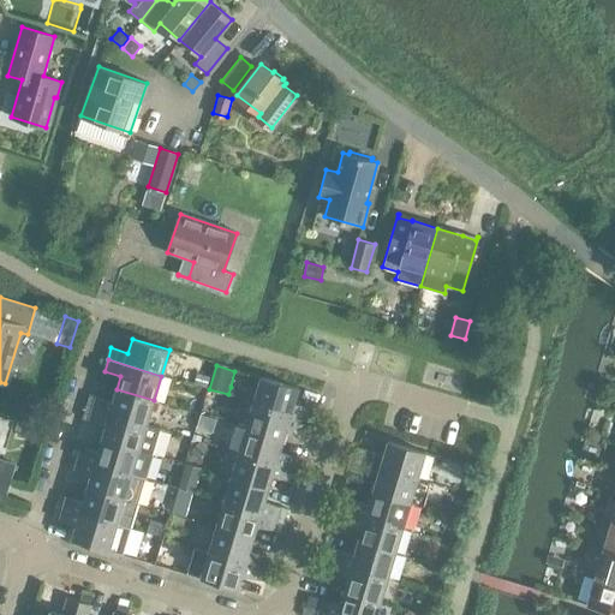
[(197,374),(195,383),(208,387),(210,378),(197,374)]
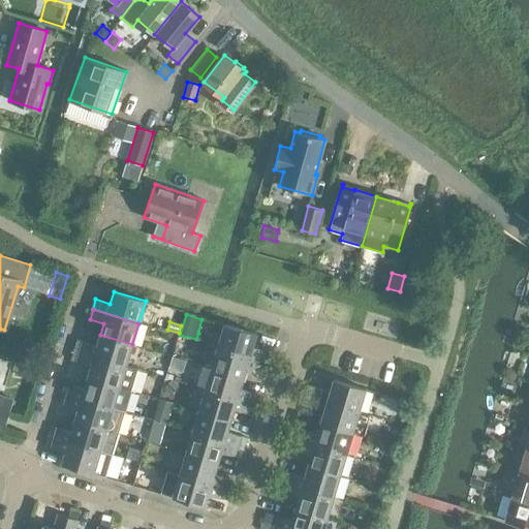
[(224,324),(218,347),(265,361),(268,350),(253,346),(256,334),(224,324)]
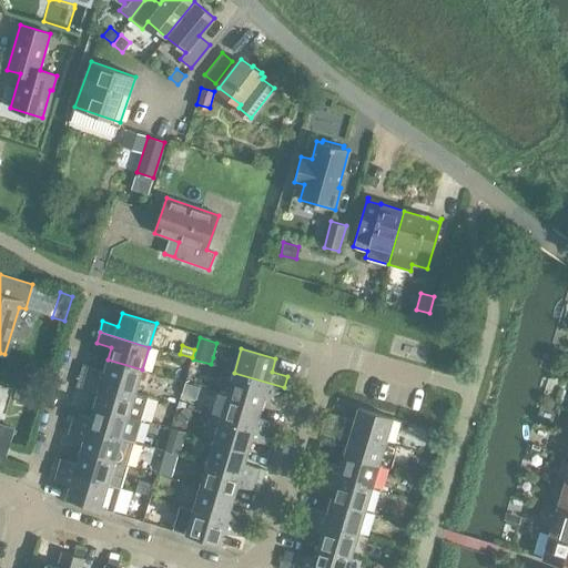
[(142,369),(108,359),(104,372),(89,367),(85,378),(135,393),(142,369)]
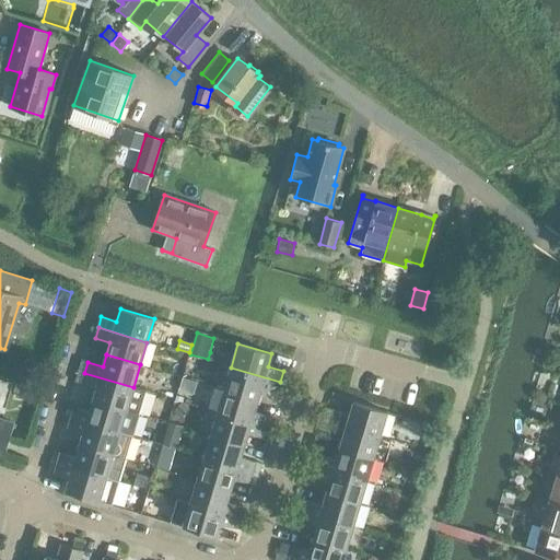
[(277,393),(280,382),(231,368),(224,389),(258,400),(261,388),(277,393)]
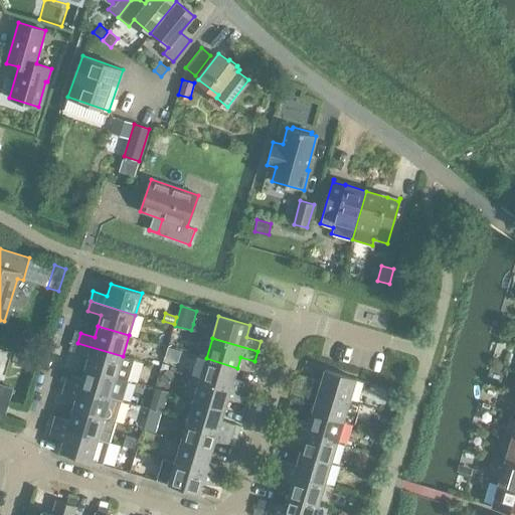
[(261,341),(258,351),(263,353),(266,343),(261,341)]
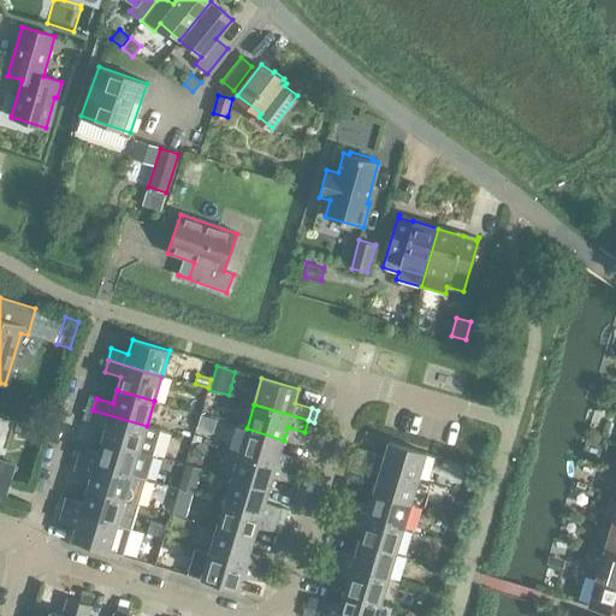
[(161,430),(147,426),(93,410),(89,421),(106,427),(102,439),(153,455),(161,430)]
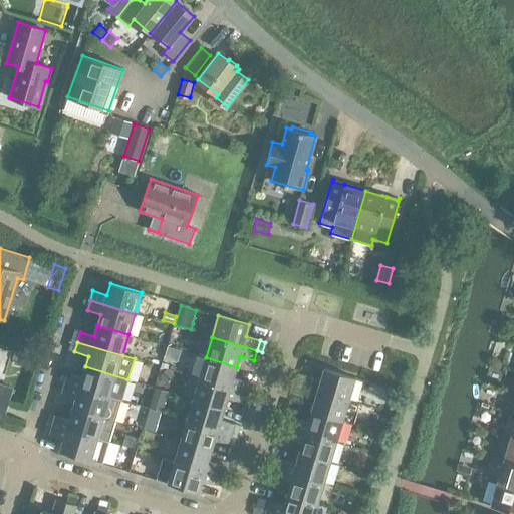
[(257,350),(254,360),(259,361),(262,352),(257,350)]
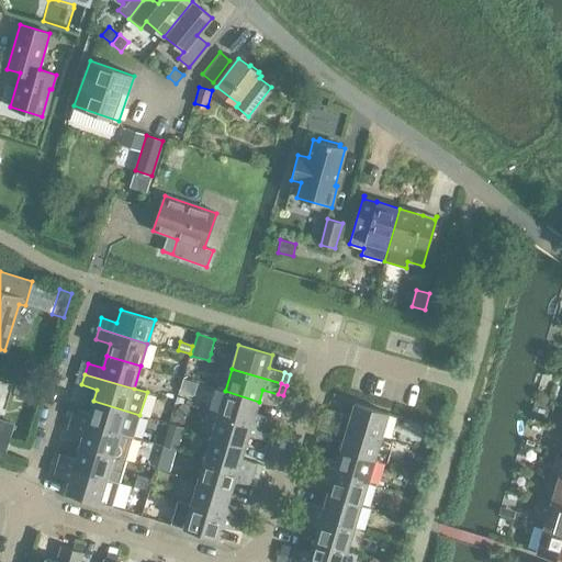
[(24,384),(19,398),(35,404),(40,390),(24,384)]
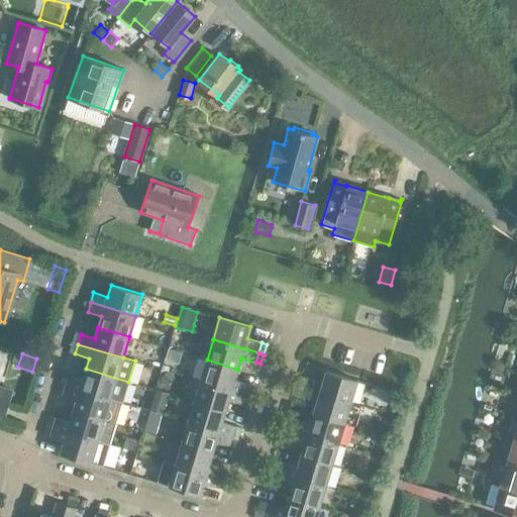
[(234,380),(238,370),(207,359),(200,381),(245,394),(248,385),(234,380)]
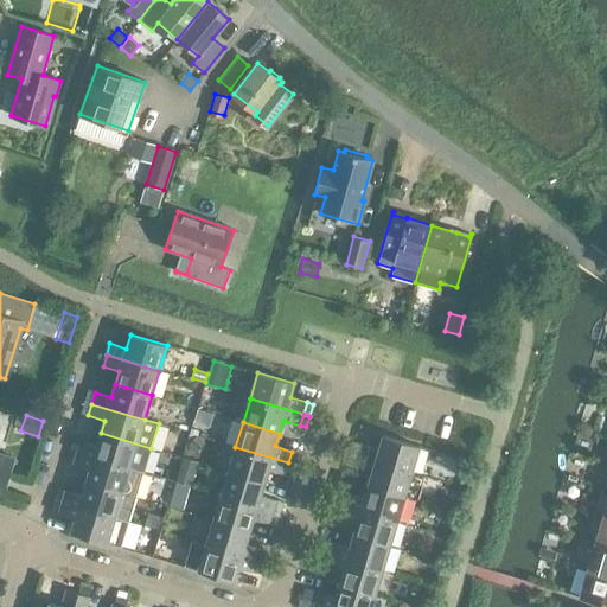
[(81,441),(77,453),(144,473),(151,448),(101,433),(96,446),(81,441)]
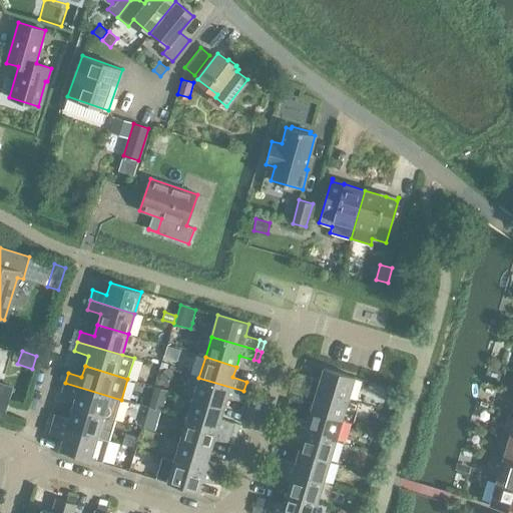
[(307,376),(304,386),(349,399),(355,377),(324,368),(321,380),(307,376)]
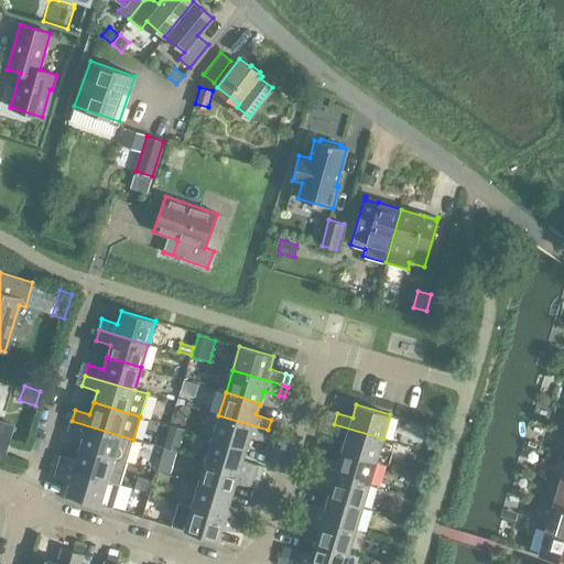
[(183,405),(174,415),(183,422),(191,412),(183,405)]
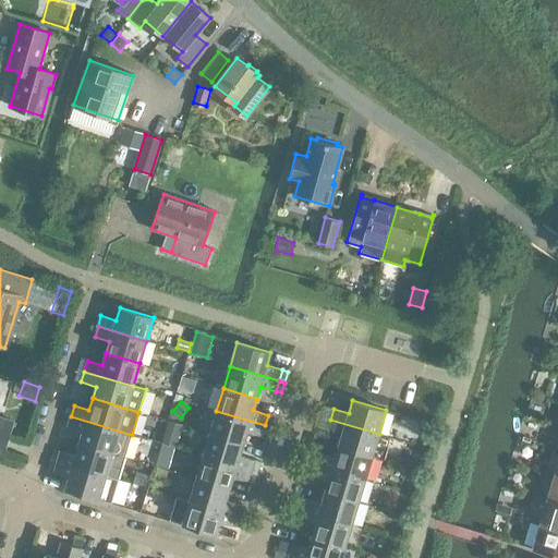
[(327,407),(324,417),(330,420),(334,409),(327,407)]
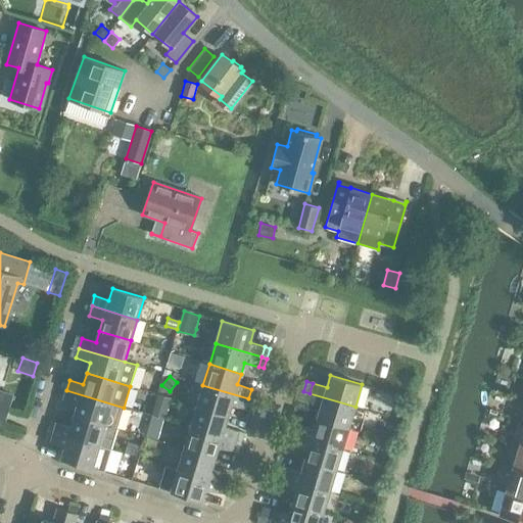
[(245,409),(248,398),(202,385),(196,407),(228,416),(232,405),(245,409)]
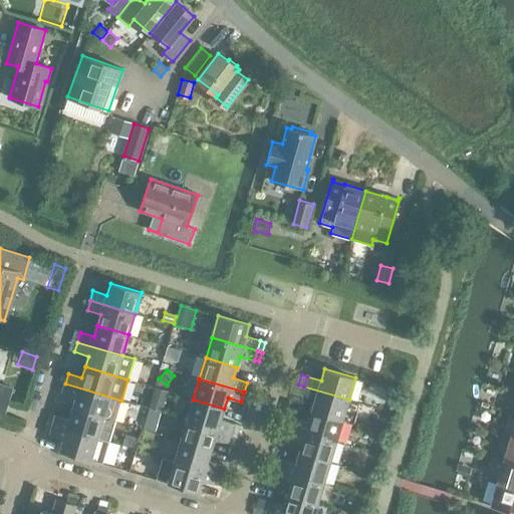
[(247,382),(244,392),(250,394),(252,383),(247,382)]
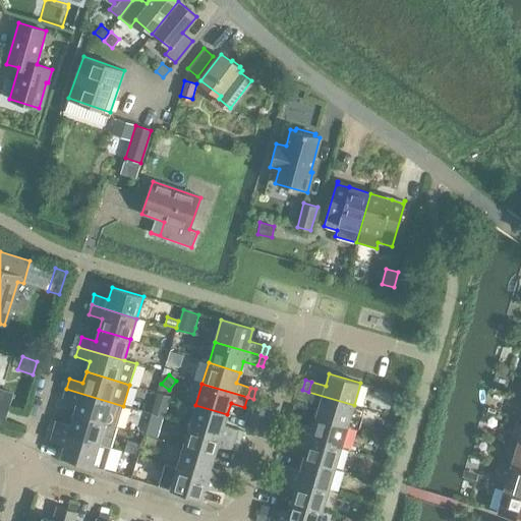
[(123,406),(66,389),(63,399),(77,403),(73,414),(117,427),(123,406)]
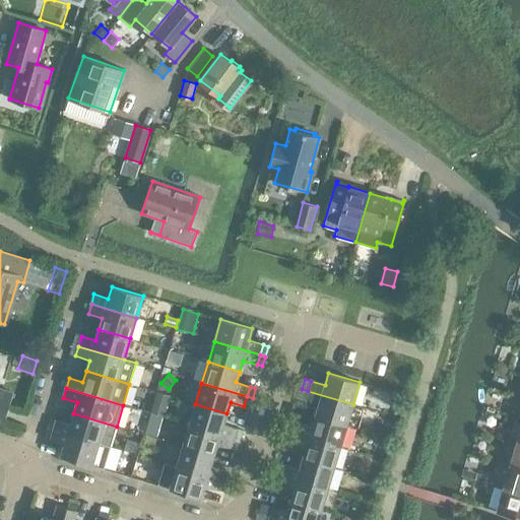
[(12,393),(0,389),(0,420),(4,421),(12,393)]
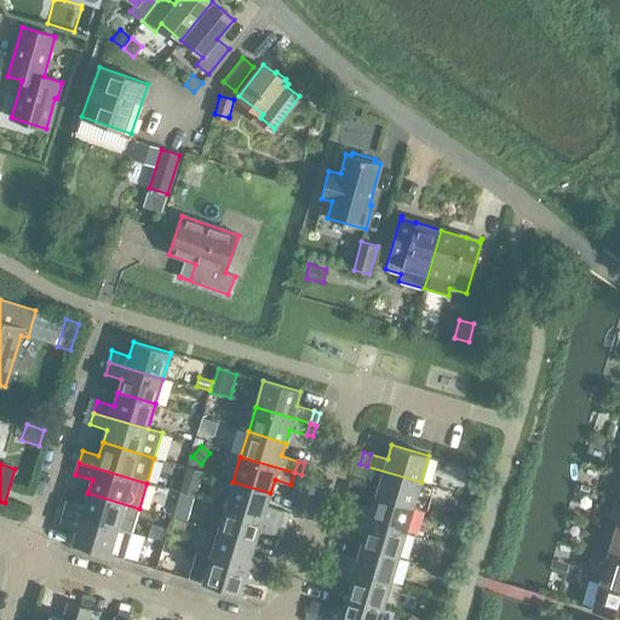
[(360,464),(356,476),(363,477),(367,466),(360,464)]
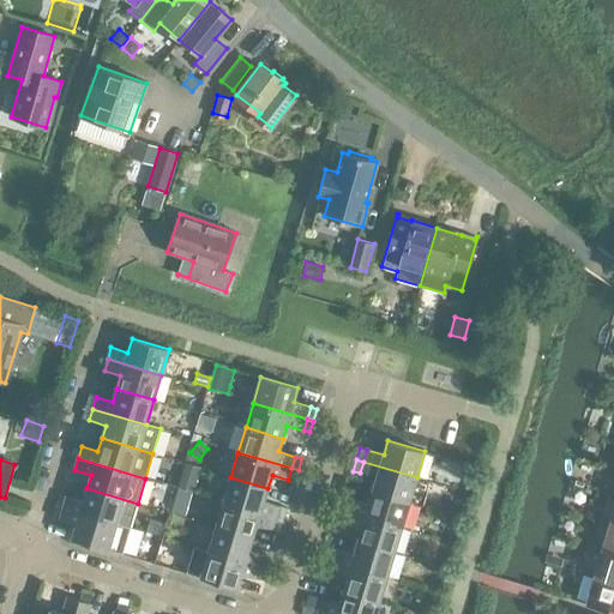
[(410,503),(417,477),(363,462),(360,473),(377,479),(373,491),(410,503)]
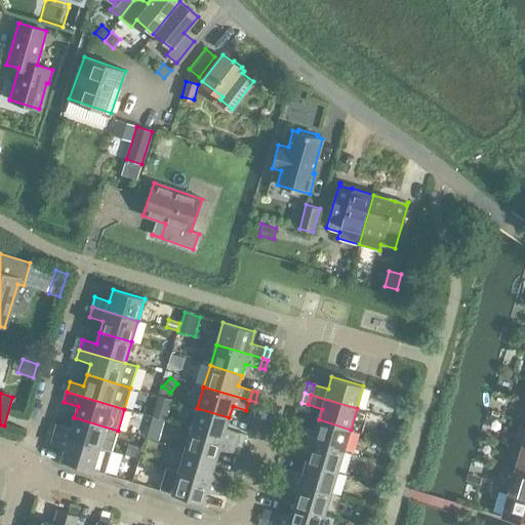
[(158,397),(153,416),(166,420),(171,400),(158,397)]
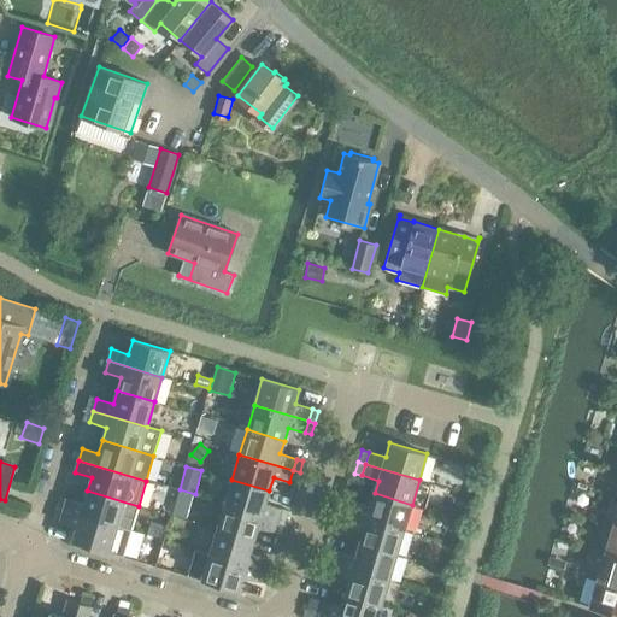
[(293,470),(289,482),(297,485),(300,472),(293,470)]
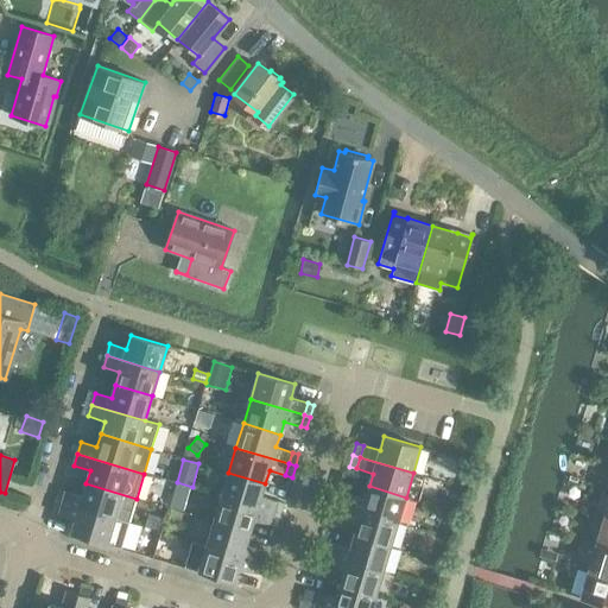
[(261,496),(265,483),(228,473),(221,496),(274,513),(278,501),(261,496)]
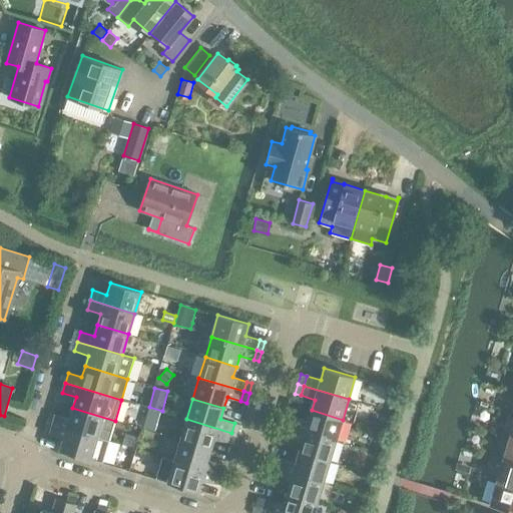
[(115,421),(72,408),(69,419),(55,415),(52,424),(109,441),(115,421)]
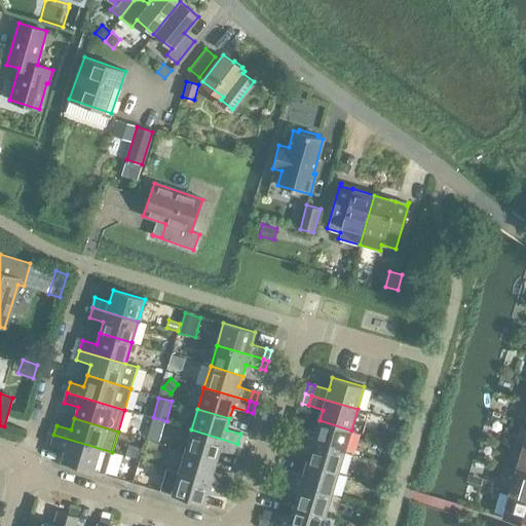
[(153,419),(147,439),(159,442),(165,422),(153,419)]
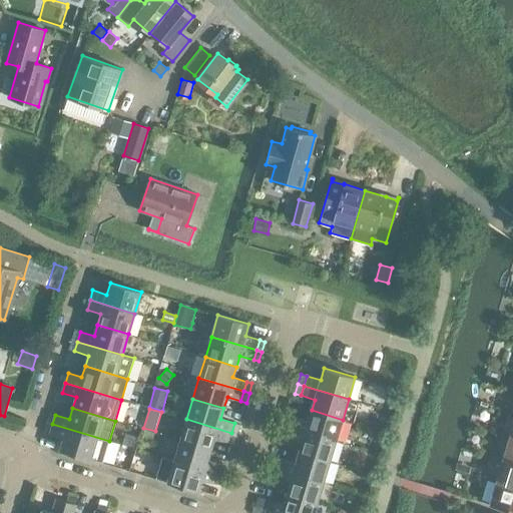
[(343,420),(312,410),(308,421),(295,417),(292,427),(336,440),(343,420)]
